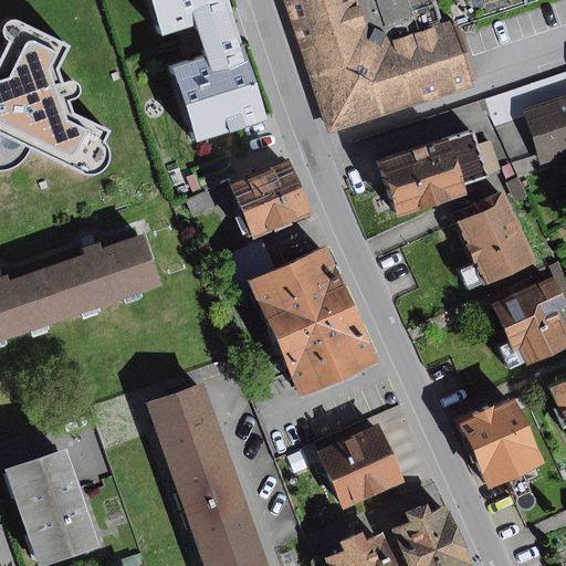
[(230,10),(227,0),(144,0),(156,34),(190,23),(201,55),(167,66),(191,142),(269,117),(245,46),(241,48),(229,10),(230,10)]
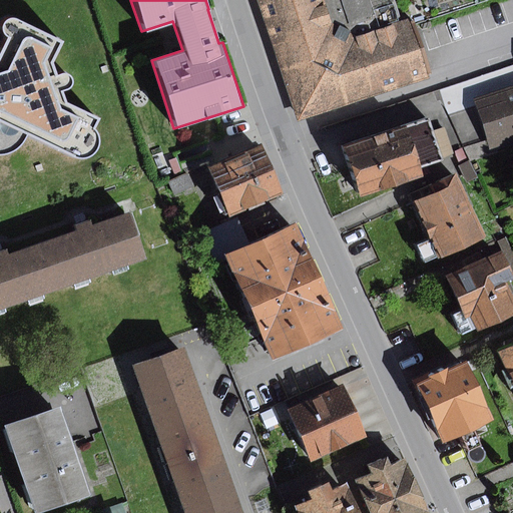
[(403,25),(394,0),(258,0),(299,122),(432,79),(413,21),(403,25)]
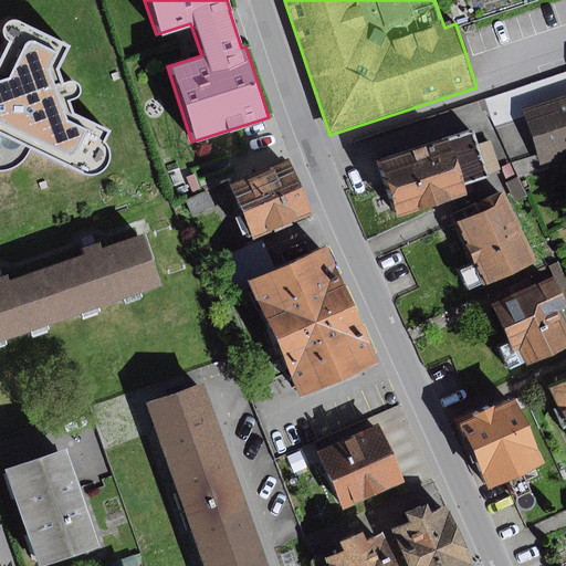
[(464,0),(451,4),(457,22),(470,18),(464,0)]
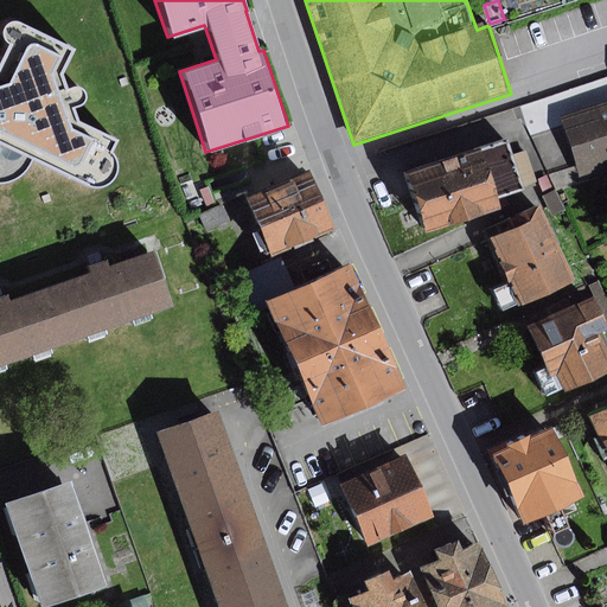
[(0,181),(5,180),(16,174),(23,167),(27,157),(85,186),(91,187),(98,186),(103,183),(108,179),(110,173),(112,166),(112,161),(109,157),(106,152),(112,140),(72,122),(66,108),(76,104),(80,101),(81,96),(80,91),(76,88),(70,87),(62,89),(56,74),(68,49),(16,24),(10,21),(5,23),(0,26),(0,40),(6,44),(0,55),(0,181)]
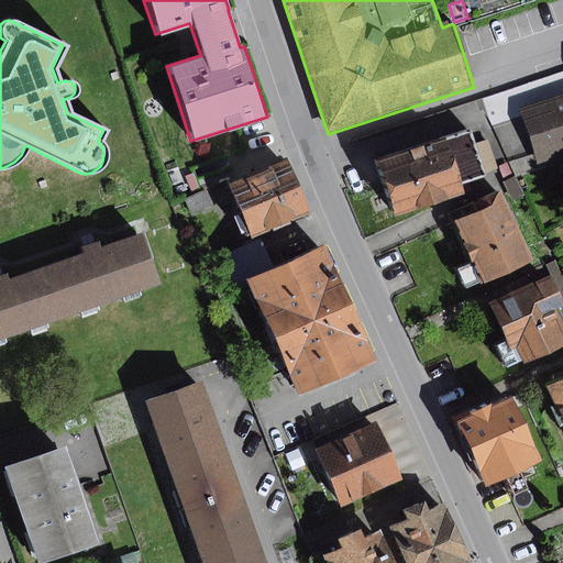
[(562,99),(521,112),(537,164),(562,156),(562,99)]
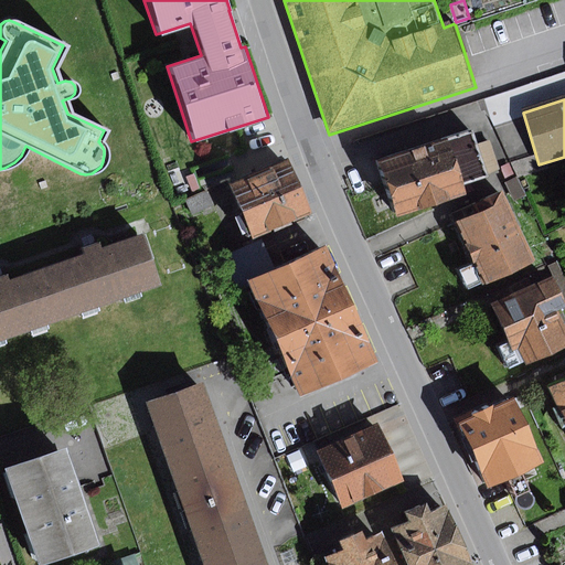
[(470,130),(376,159),(394,215),(466,193),(461,181),(483,174),(475,146),(470,130)]
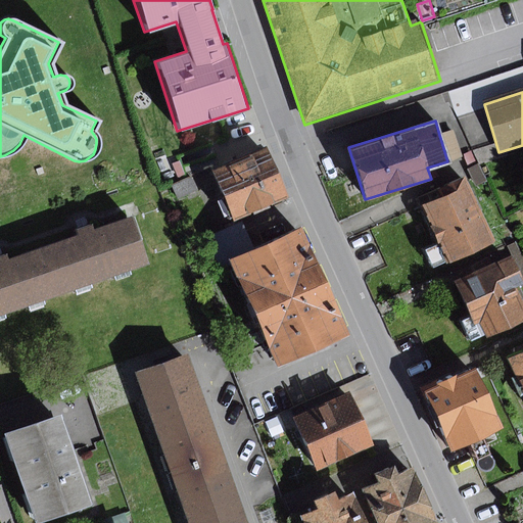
[(454,131),(439,135),(447,161),(462,156),(454,131)]
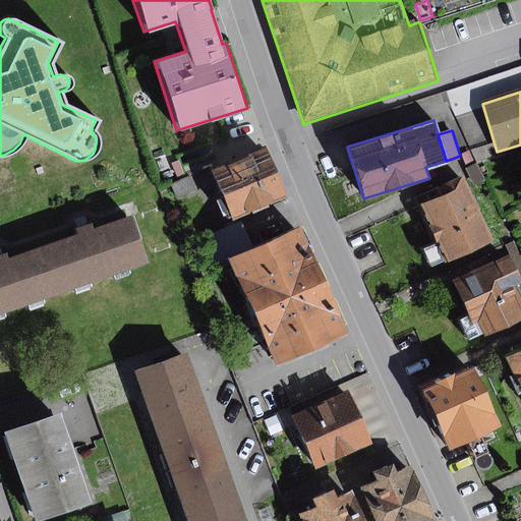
[(269,149),(213,171),(233,221),(289,197),(269,149)]
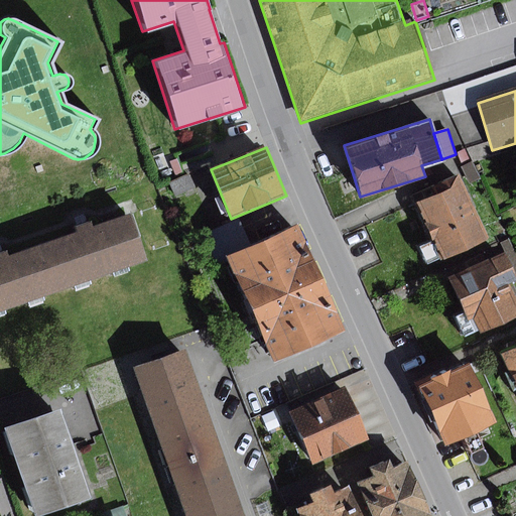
[(189,174),(169,183),(175,198),(197,188),(189,174)]
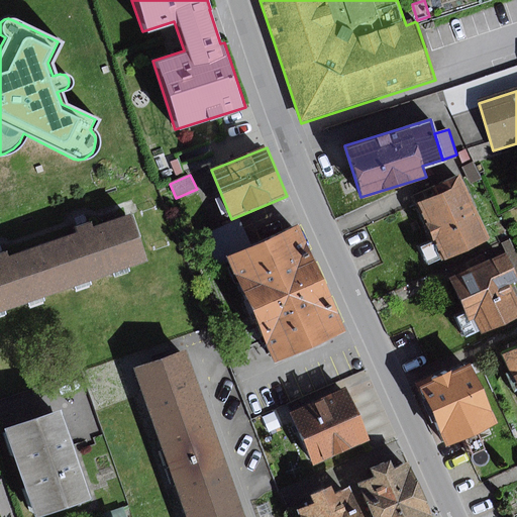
[(437,196),(417,205),(435,242),(423,248),(430,264),(441,259),(443,262),(491,240),(460,175),(433,188),(437,196)]
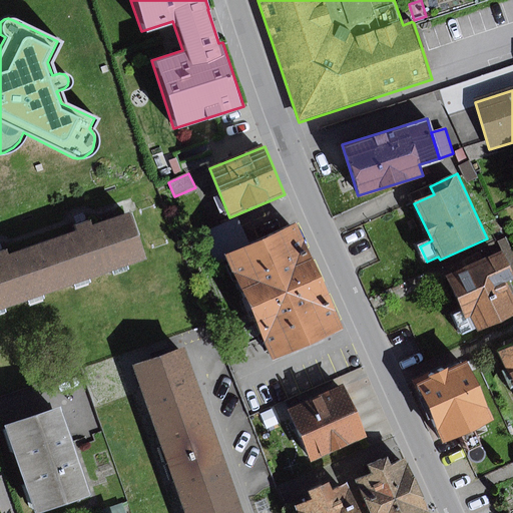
[(148,260),(131,212),(87,228),(44,243),(61,291),(148,260)]
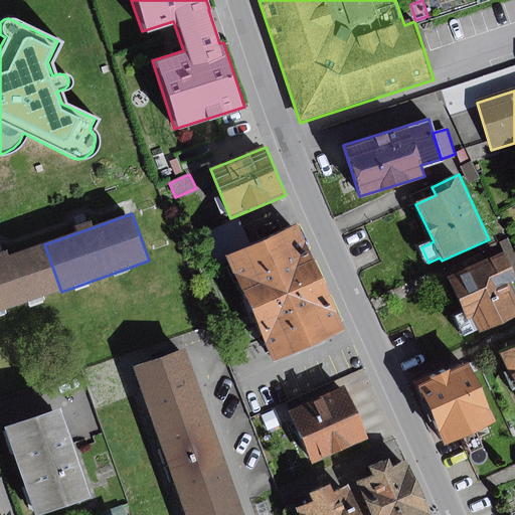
[(232,261),(252,251),(240,220),(203,234),(216,267),(232,261)]
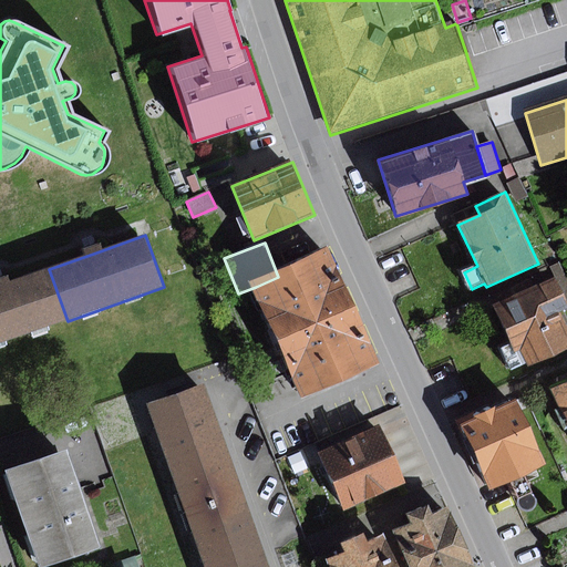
[(383,363),(333,253),(278,277),(256,287),(306,398),(383,363)]
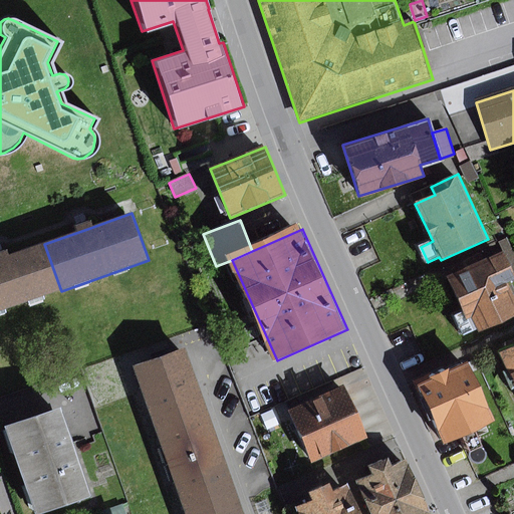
[(0,312),(61,291),(44,244),(2,259),(0,259),(0,312)]
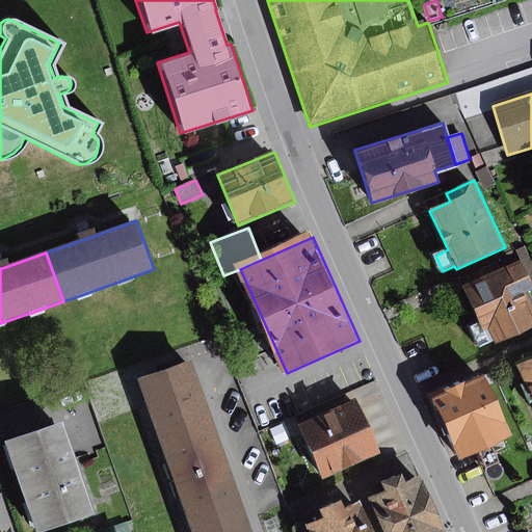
[(531,286),(522,264),(468,289),(482,322),(470,327),(480,349),(496,343),(498,346),(531,329),(531,286)]
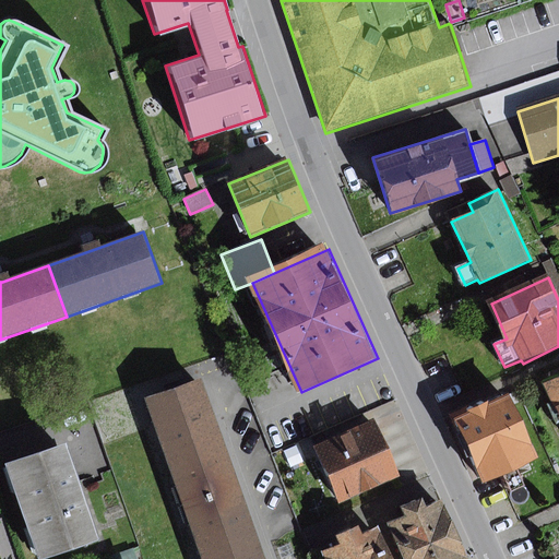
[(558,378),(545,385),(558,416),(558,378)]
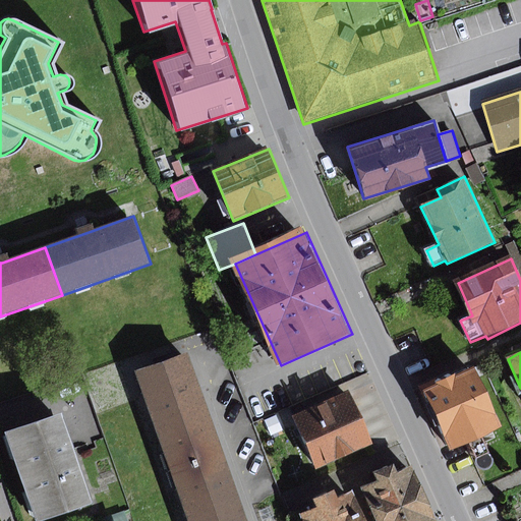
[(172,474),(226,455),(191,354),(136,373),(172,474)]
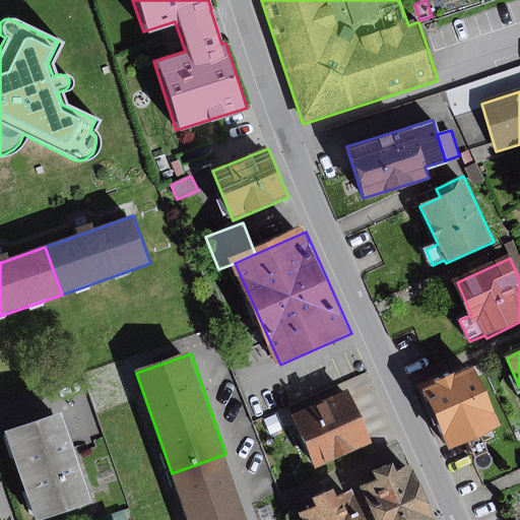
[(452,372),(420,387),(450,450),(503,426),(475,367),(454,376),(452,372)]
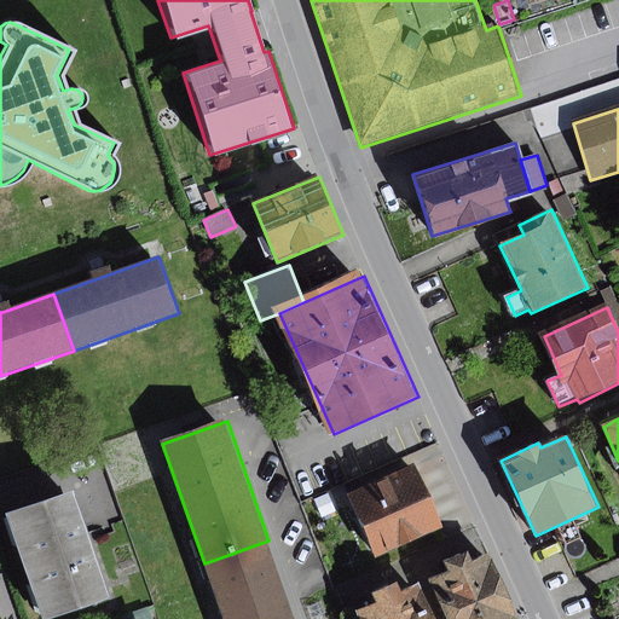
[(447,530),(421,464),(348,495),(375,559),(447,530)]
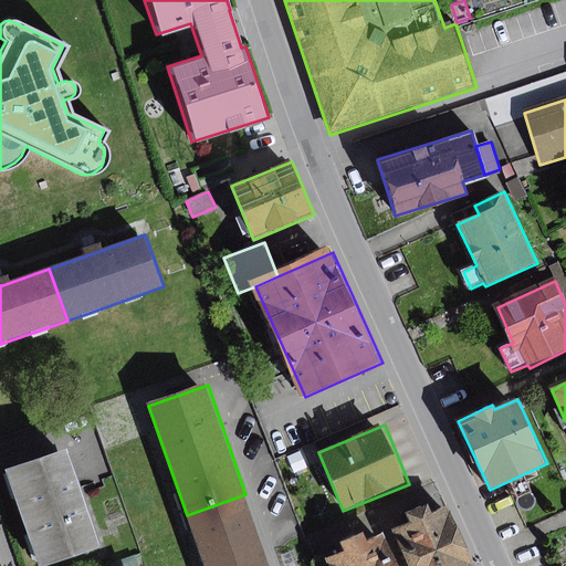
[(75,451),(11,475),(44,565),(74,565),(113,552),(75,451)]
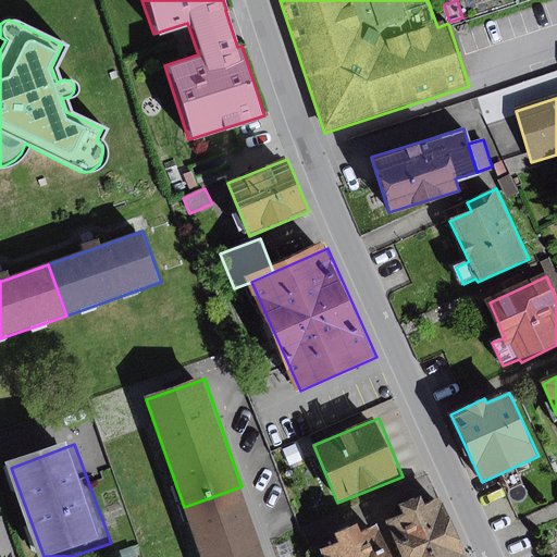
[(201,556),(267,556),(242,486),(184,507),(201,556)]
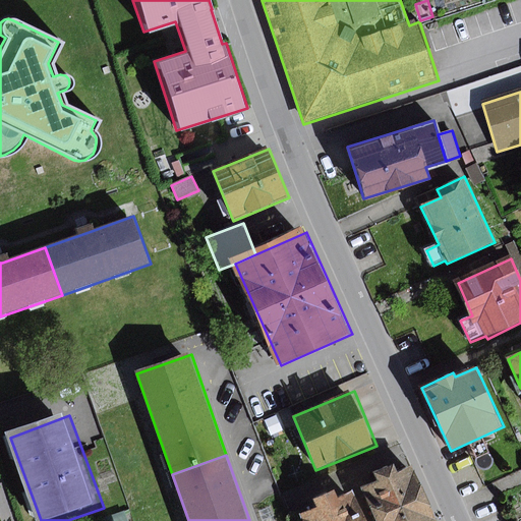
[(379,481),(362,488),(375,520),(436,520),(413,467),(399,473),(396,465),(375,473),(379,481)]
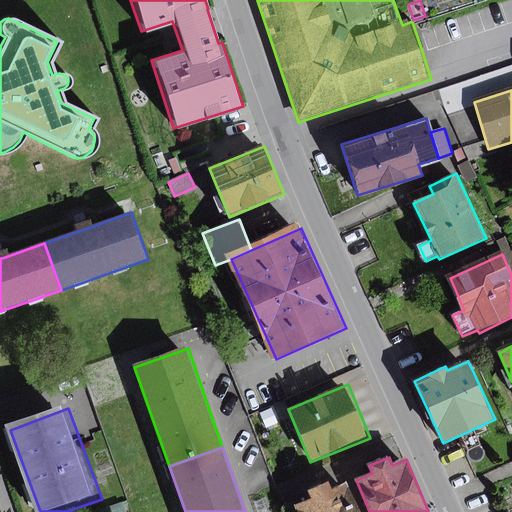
[(329,484),(310,491),(313,499),(297,505),(299,511),(360,511),(349,483),(332,490),(329,484)]
